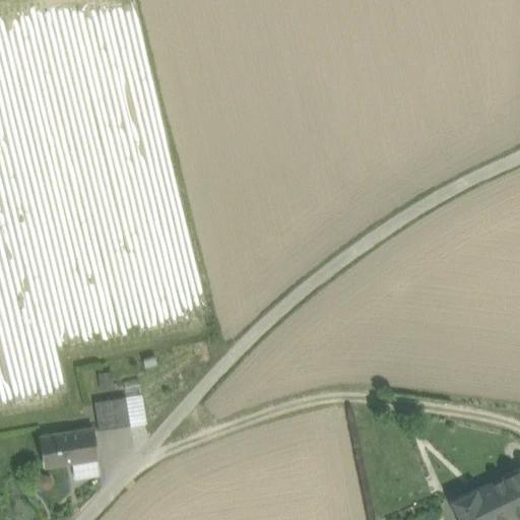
[(113,371),(99,374),(102,393),(117,391),(113,371)]
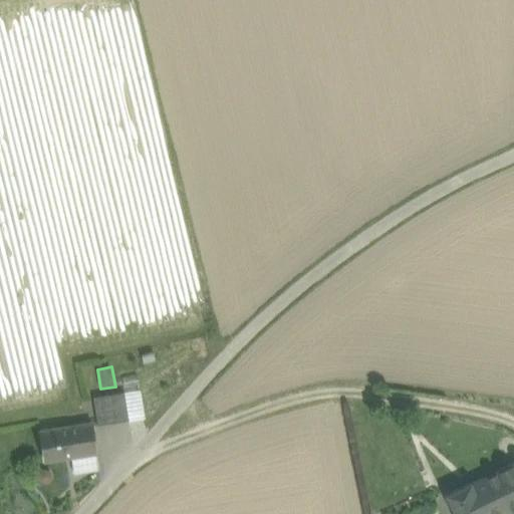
[(123,394),(93,398),(97,426),(129,421),(123,394)]
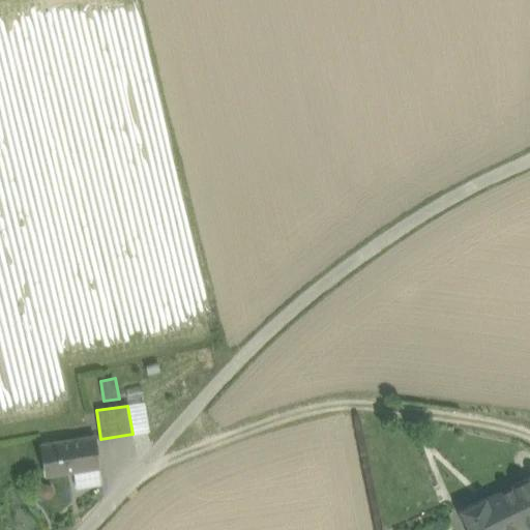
[(93,436),(41,444),(47,477),(74,473),(76,488),(78,488),(78,487),(99,483),(100,483),(101,483),(93,436)]
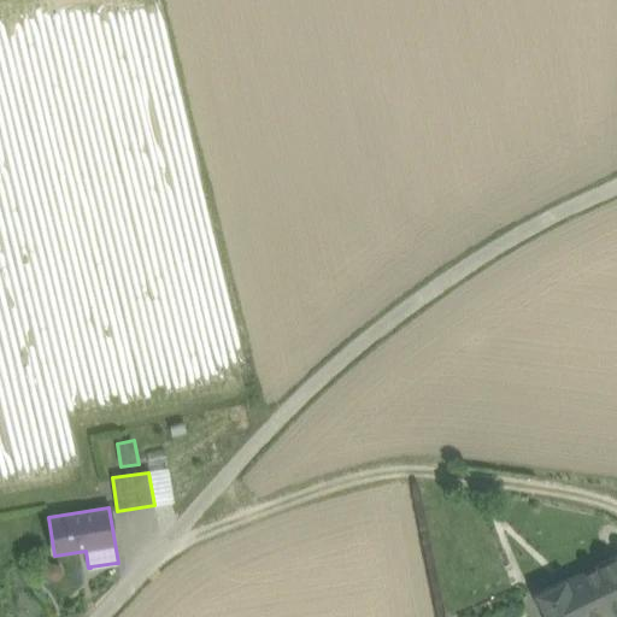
[(616,556),(568,580),(585,616),(607,616),(616,612),(616,556)]
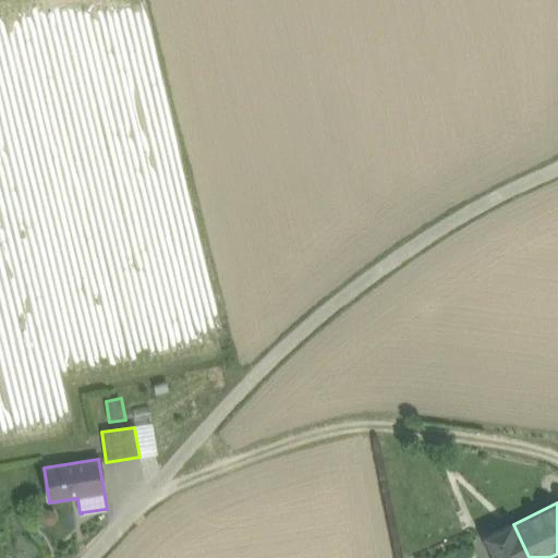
[(513,524),(482,540),(490,557),(529,557),(513,524)]
